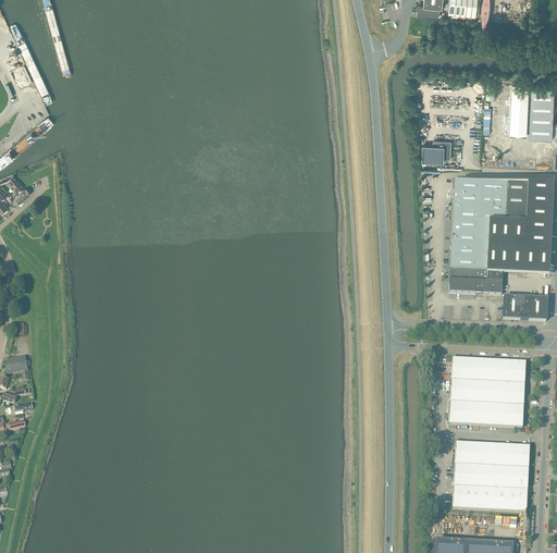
[(423,0),(423,2),(421,2),(419,0),(415,3),(417,5),(417,11),(437,13),(438,4),(442,4),(442,0),(423,0)]
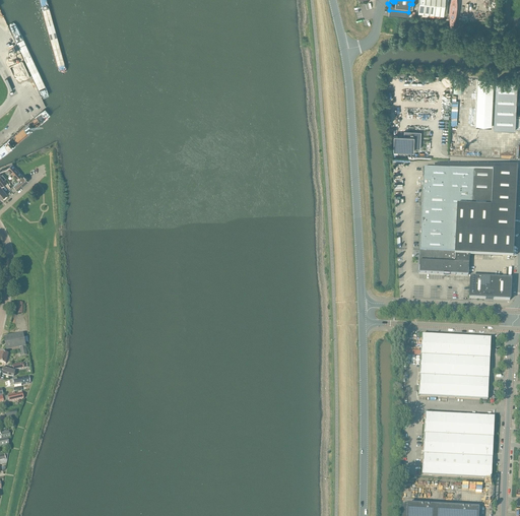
[(419,0),(418,9),(444,12),(445,0),(419,0)]
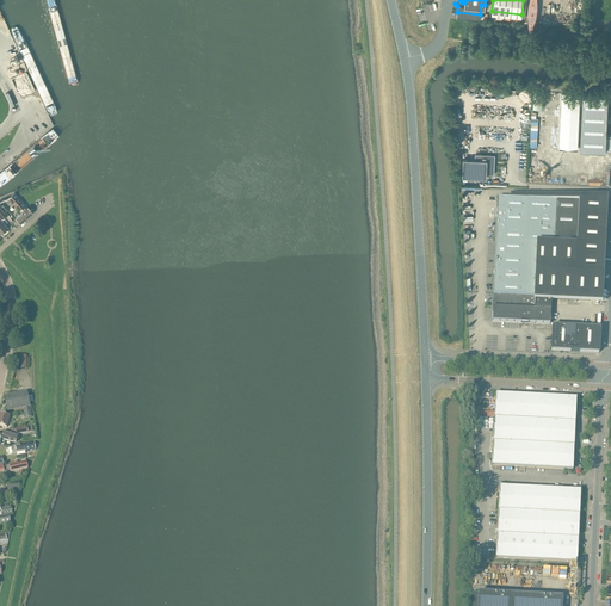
[(534,86),(532,104),(542,105),(543,87),(534,86)]
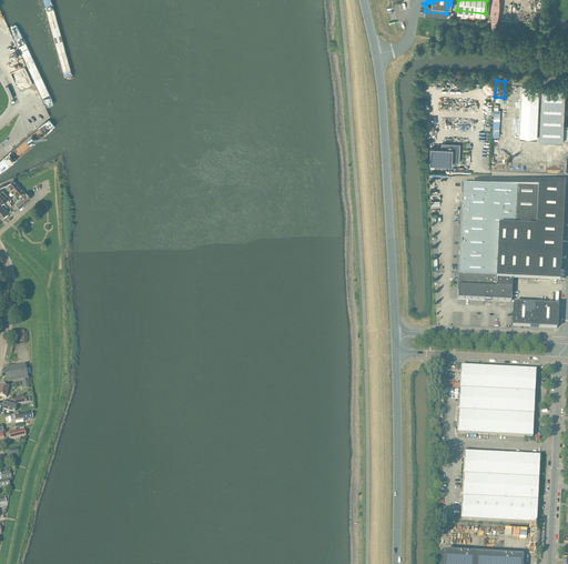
[(523,82),(519,134),(536,136),(539,83),(523,82)]
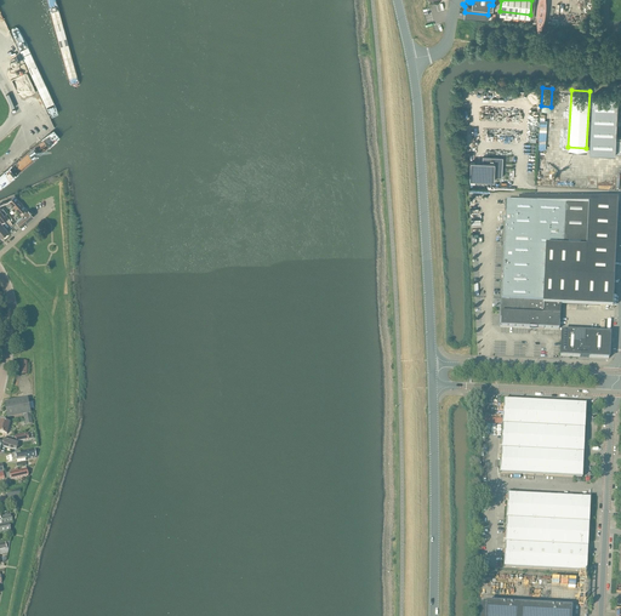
[(614,149),(620,148),(620,129),(615,130),(617,92),(592,91),(588,148),(590,148),(614,149)]
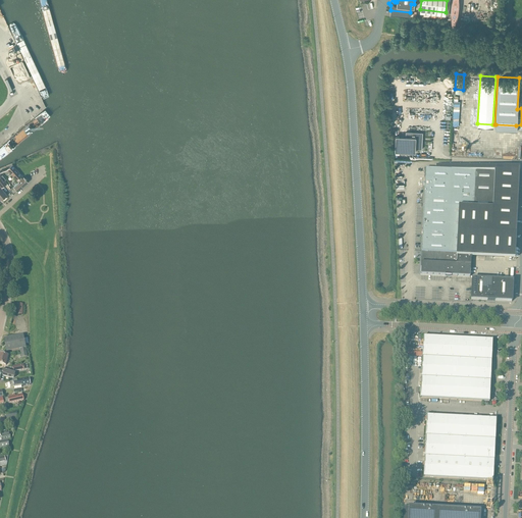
[(421,134),(422,135),(422,128),(411,128),(410,133),(396,133),(395,148),(415,149),(415,145),(422,146),(422,137),(421,137),(421,134)]
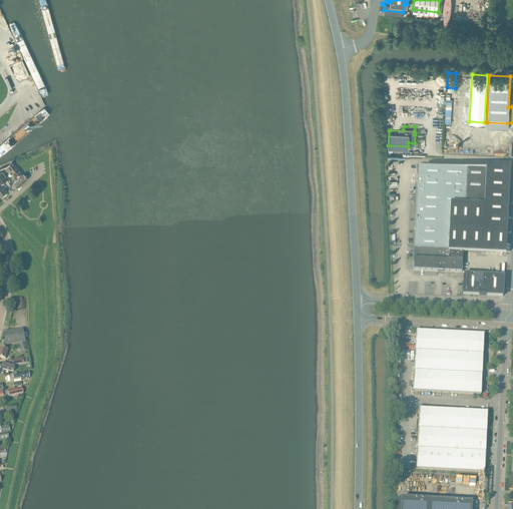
[(8,163),(5,164),(5,166),(7,168),(10,165),(11,166),(18,174),(13,178),(10,181),(9,182),(14,187),(17,183),(18,184),(28,175),(23,169),(14,159),(12,157),(7,162),(8,163)]
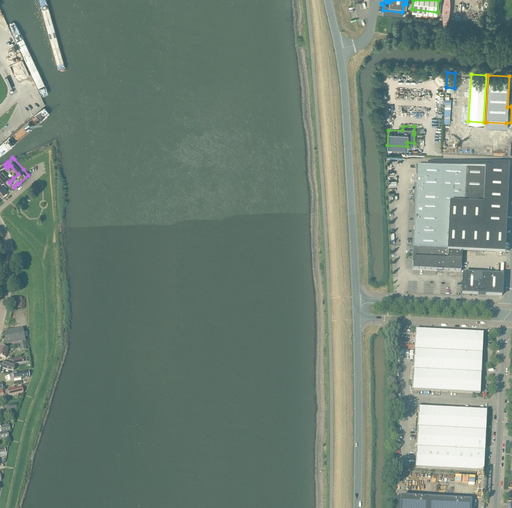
[(462,248),(485,249),(505,250),(507,210),(509,162),(508,162),(505,162),(498,161),(494,161),(494,165),(489,165),(432,162),(427,162),(417,161),(417,170),(413,243),(413,244),(413,248),(413,253),(412,259),(413,259),(413,265),(460,268),(461,262),(462,248)]
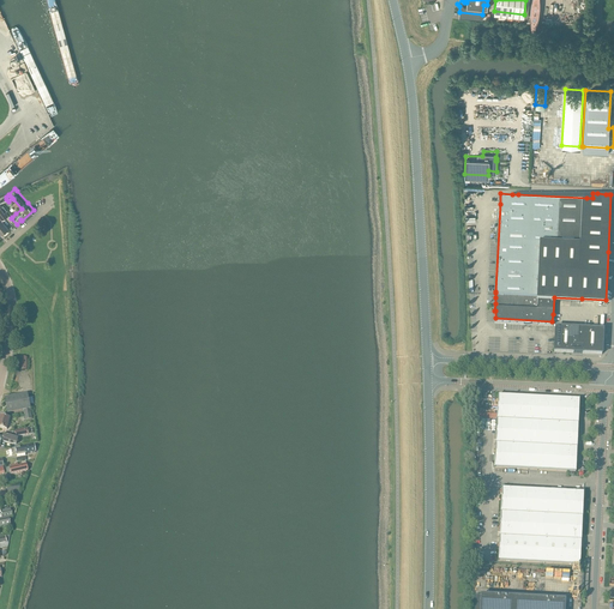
[(578,348),(579,325),(555,324),(554,348),(573,349),(573,348),(578,348)]
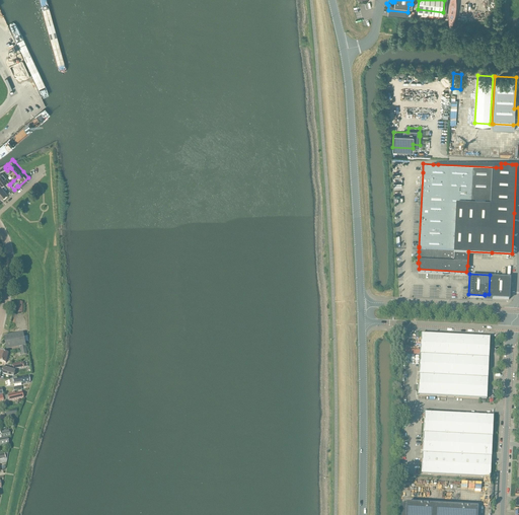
[(510,276),(490,275),(489,294),(493,295),(492,295),(509,296),(510,276)]
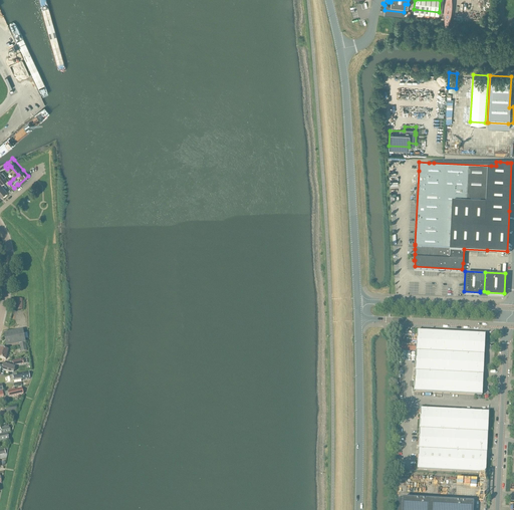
[(27,347),(25,338),(23,325),(4,329),(6,342),(19,339),(21,348),(27,347)]
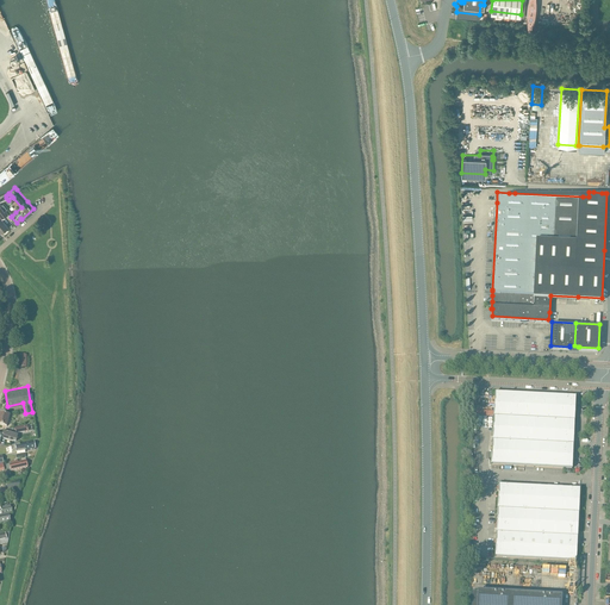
[(574,416),(576,392),(496,388),(493,412),(574,416)]
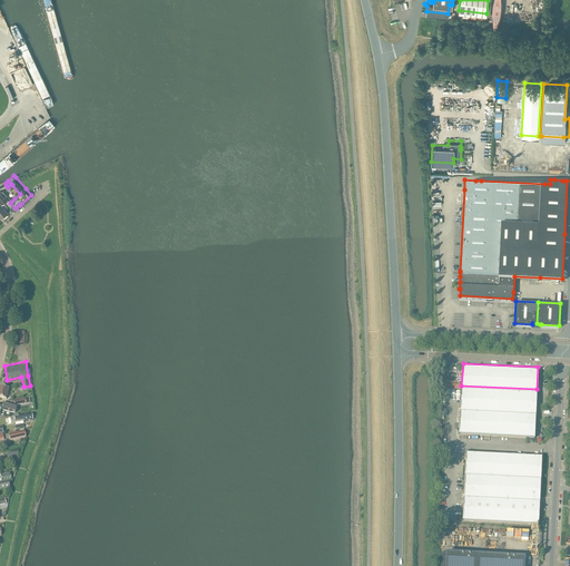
[(0,392),(7,394),(9,386),(0,382),(0,383),(0,392)]
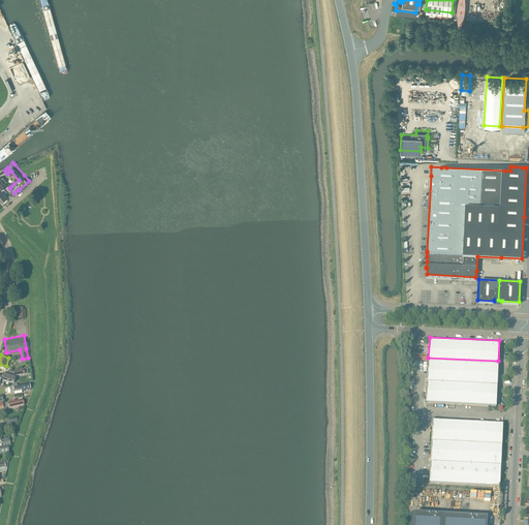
[(497,381),(498,364),(498,361),(428,358),(428,364),(427,378),(497,381)]
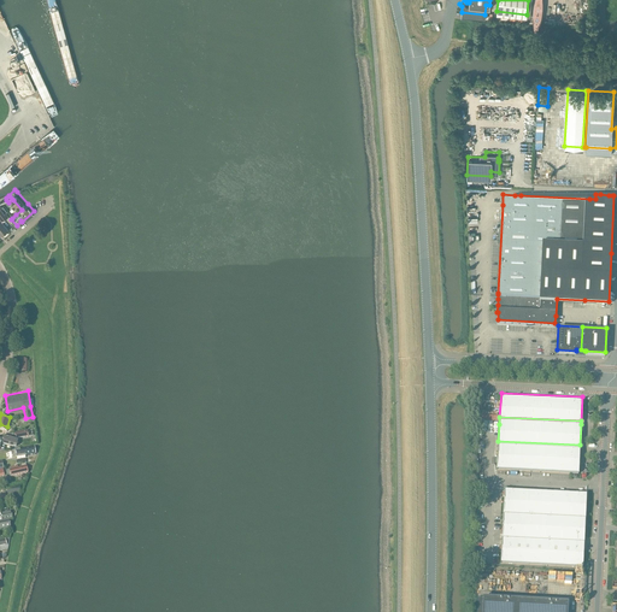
[(18,436),(9,434),(9,435),(4,434),(3,436),(0,435),(0,446),(3,440),(13,443),(16,442),(18,436)]
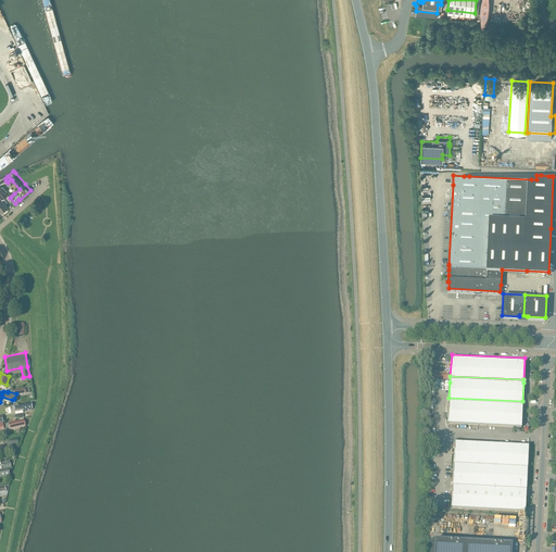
[(522,401),(449,398),(447,419),(521,424),(522,401)]
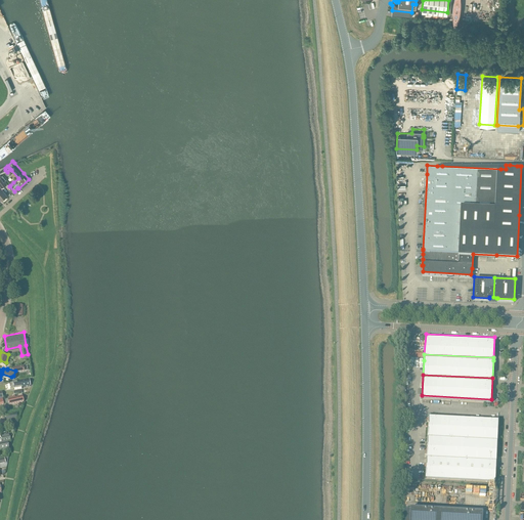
[(10,385),(31,382),(30,376),(13,379),(9,379),(10,385)]
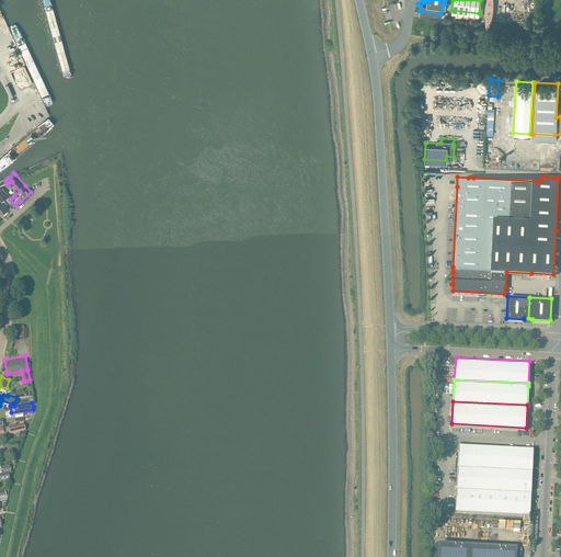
[(9,423),(6,424),(7,431),(25,427),(24,420),(23,418),(20,419),(20,421),(16,422),(16,420),(10,421),(10,423),(9,423)]
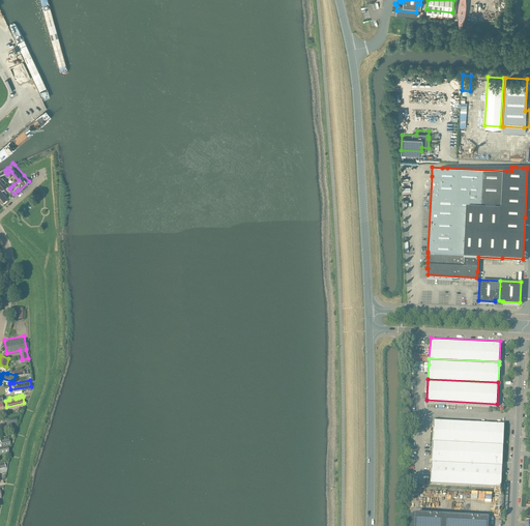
[(469,420),(434,418),(433,439),(468,441),(469,420)]
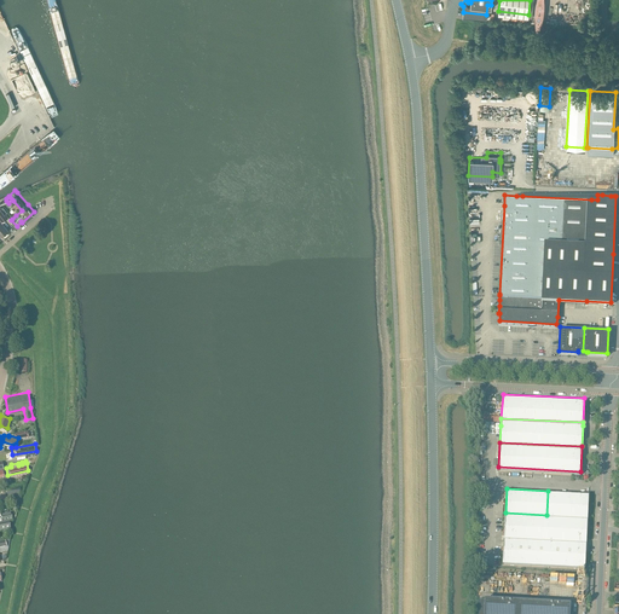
[(548,491),(547,515),(588,516),(589,492),(548,491)]
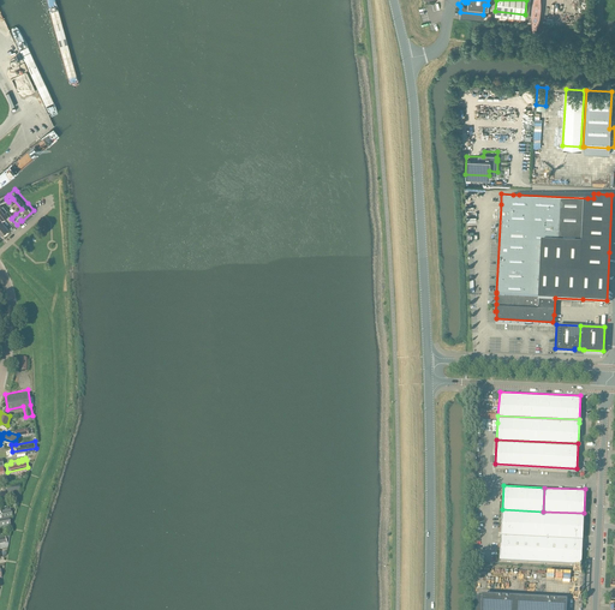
[(502,509),(501,533),(542,534),(543,512),(502,509)]
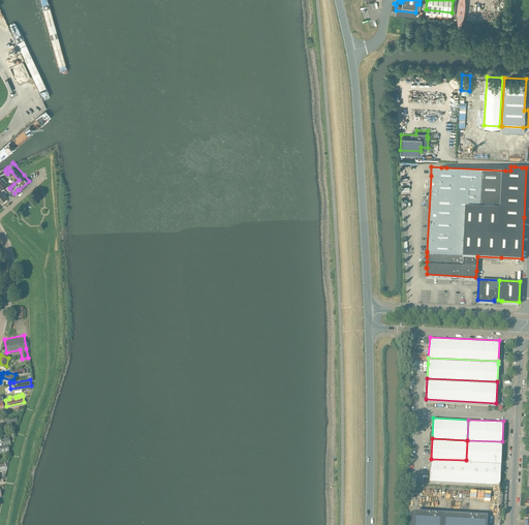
[(500,462),(502,441),(467,440),(466,460),(500,462)]
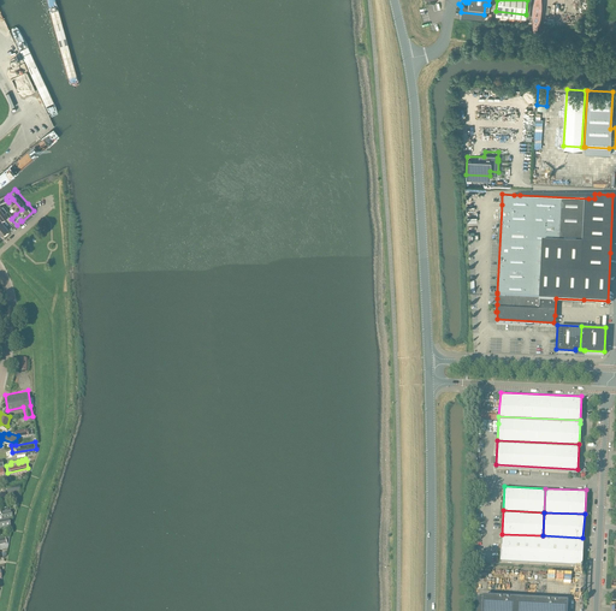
[(542,561),(543,535),(502,534),(501,558),(542,561)]
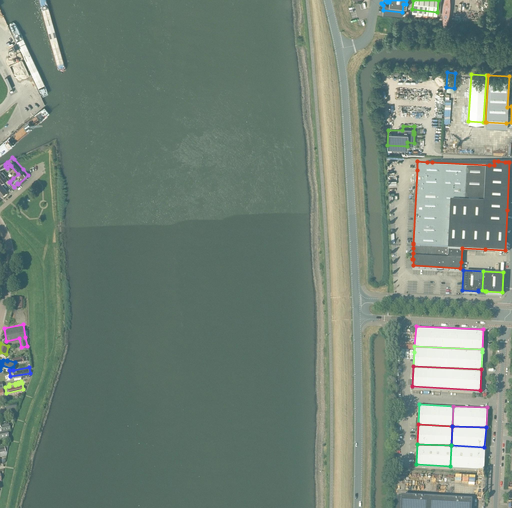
[(451,445),(450,466),(483,467),(484,447),(451,445)]
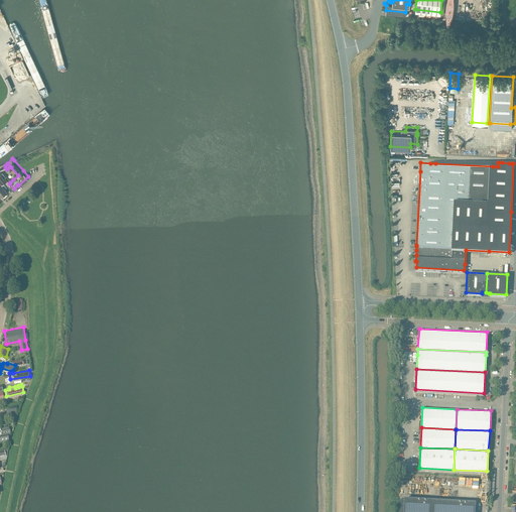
[(399,497),(398,511),(474,511),(475,501),(404,497),(399,497)]
